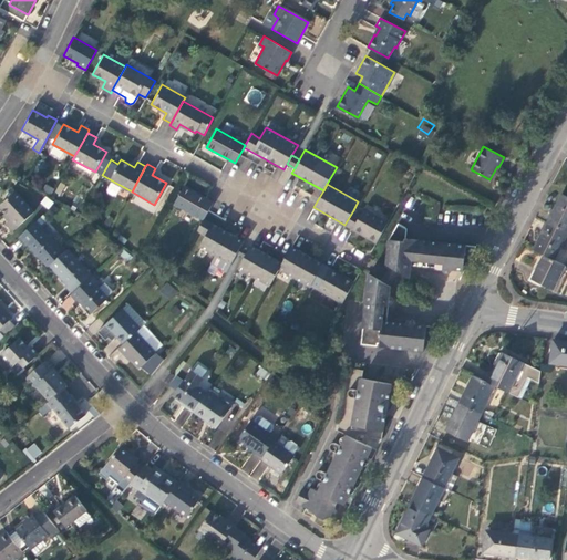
[(214,201),(184,185),(173,204),(203,220),(204,218),(214,201)]
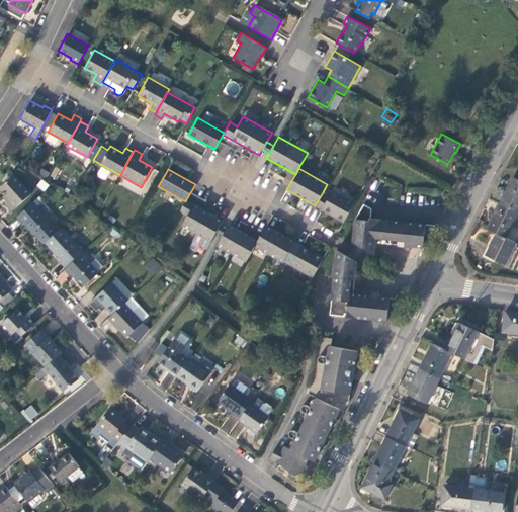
[(44,185),(50,178),(40,173),(35,180),(44,185)]
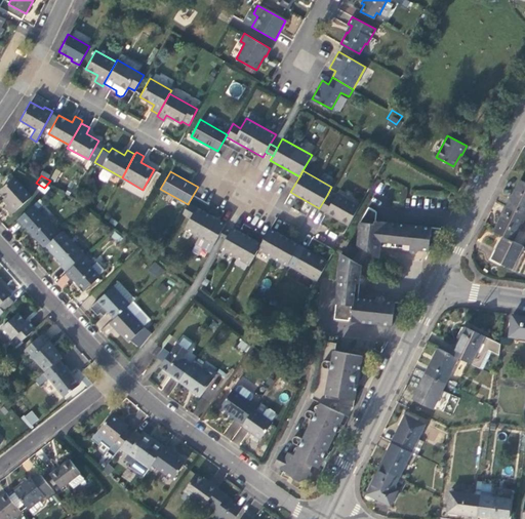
[(4,206),(11,213),(31,196),(14,176),(0,189),(0,191),(4,196),(2,198),(7,203),(4,206)]
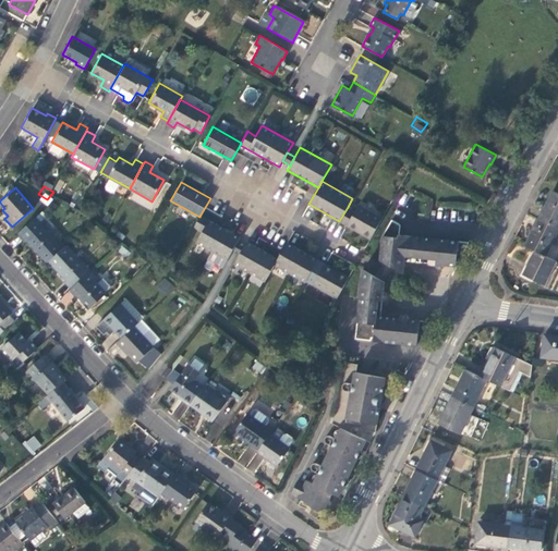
[(557,193),(552,190),(537,218),(557,228),(557,193)]
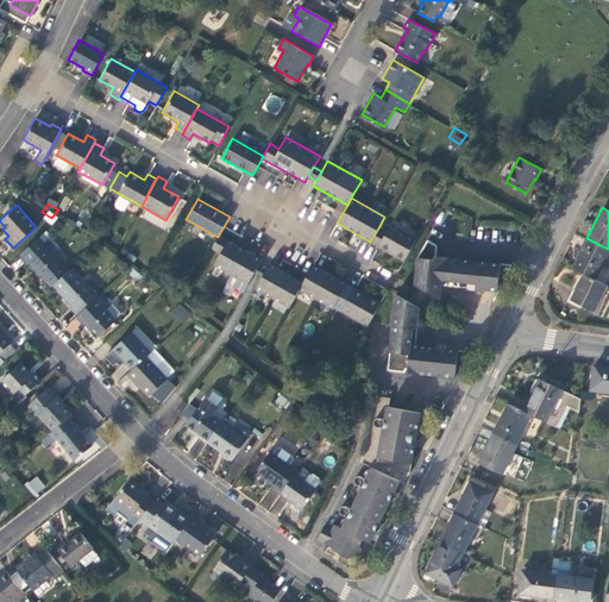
[(370,242),(403,261),(416,237),(390,223),(387,230),(380,226),(370,242)]
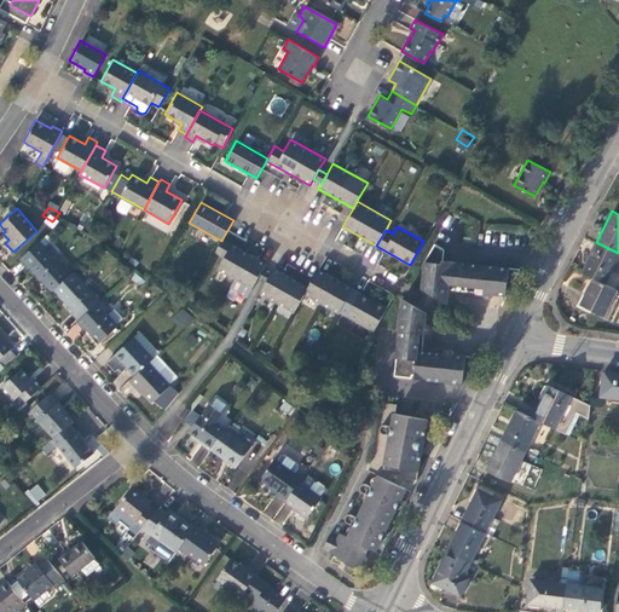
[(259,258),(223,238),(221,241),(214,253),(224,258),(217,270),(252,289),(258,278),(262,269),(266,264),(259,258)]
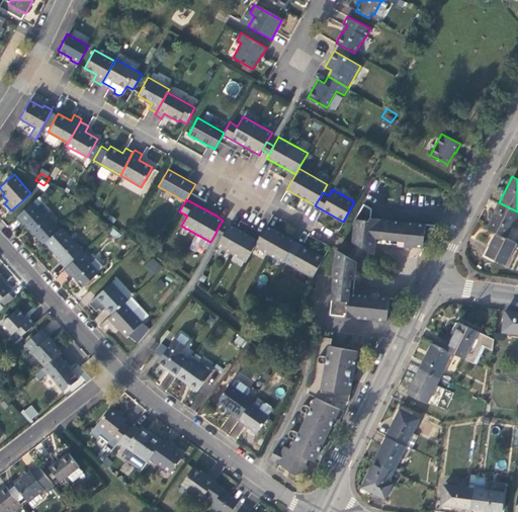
[(32,231),(44,243),(46,242),(58,230),(32,202),(17,216),(31,232),(32,231)]
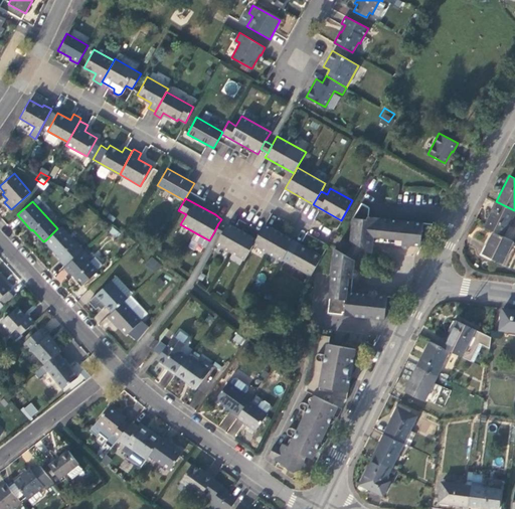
[(514,210),(496,201),(484,226),(503,235),(508,223),(514,226),(514,210)]
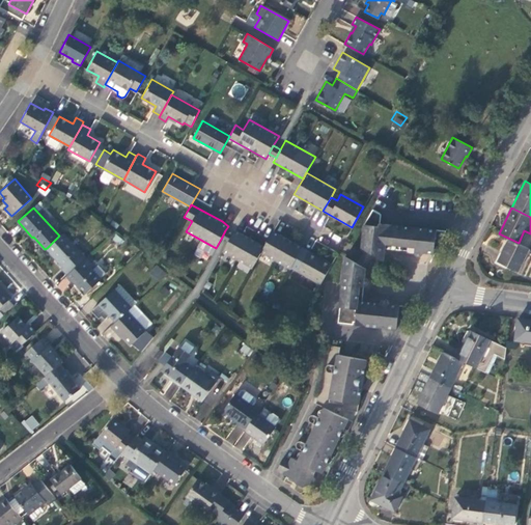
[(357,263),(344,256),(338,323),(353,325),(353,322),(355,323),(355,326),(397,329),(409,306),(388,304),(389,301),(387,299),(384,299),(382,299),(381,300),(381,302),(363,301),(364,286),(366,285),(368,282),(367,278),(365,277),(366,268),(373,255),(384,261),(385,249),(414,252),(414,255),(418,257),(421,255),(422,253),(434,254),(446,230),(380,223),(381,214),(372,210),(364,223),(361,248),(364,249),(357,263)]
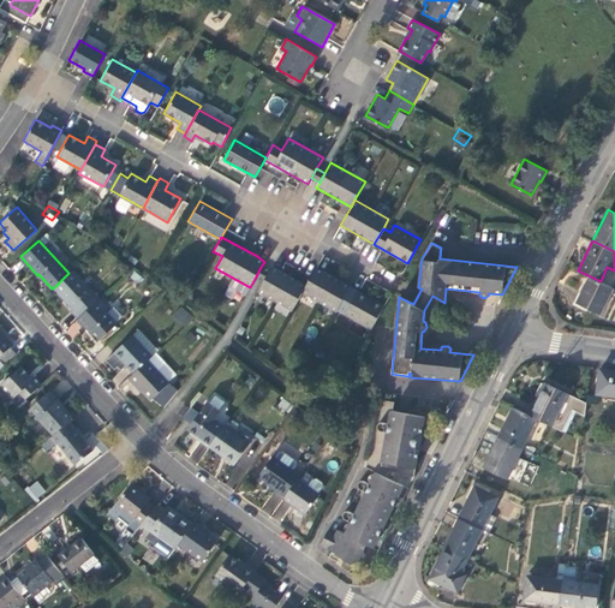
[(306,285),(273,266),(269,272),(263,281),(258,292),(292,311),(302,293),(306,285)]
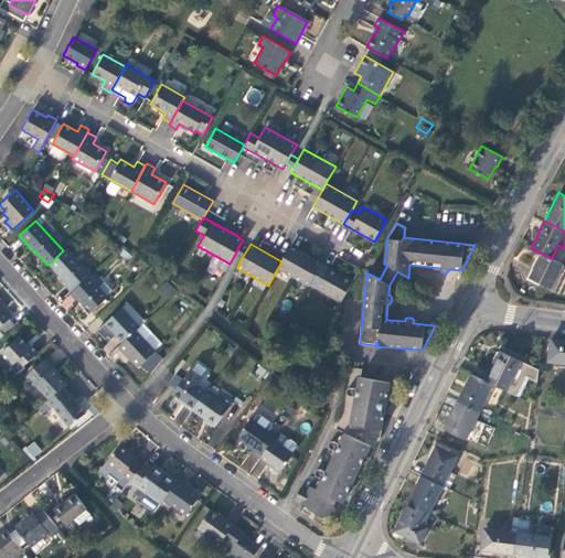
[(247,249),(240,245),(235,254),(242,258),(247,249)]
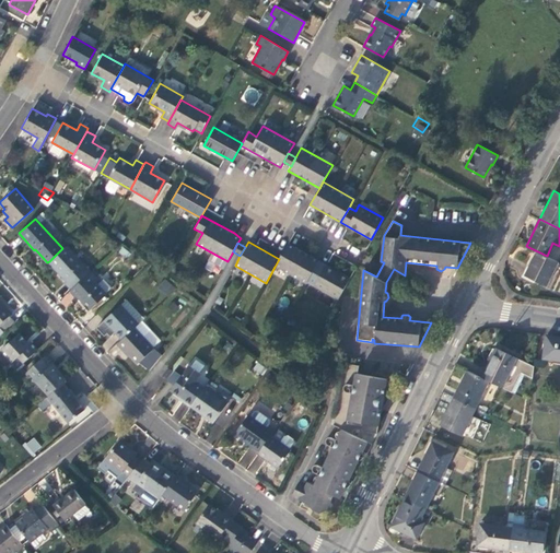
[(312,256),(288,243),(279,259),(275,267),(306,283),(311,275),(318,261),(312,256)]
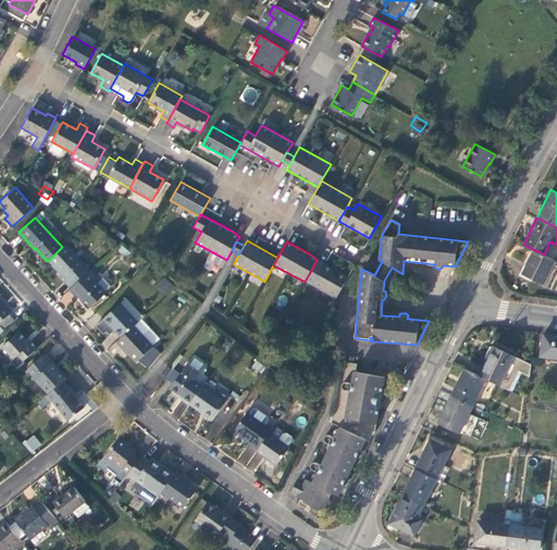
[(64,280),(71,288),(90,270),(66,244),(62,247),(49,260),(65,278),(64,280)]
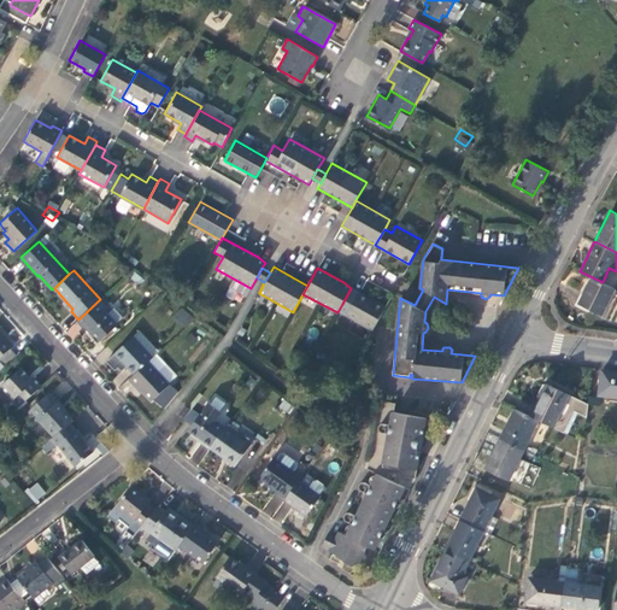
[(591,276),(579,303),(601,314),(613,288),(603,282),(591,276)]
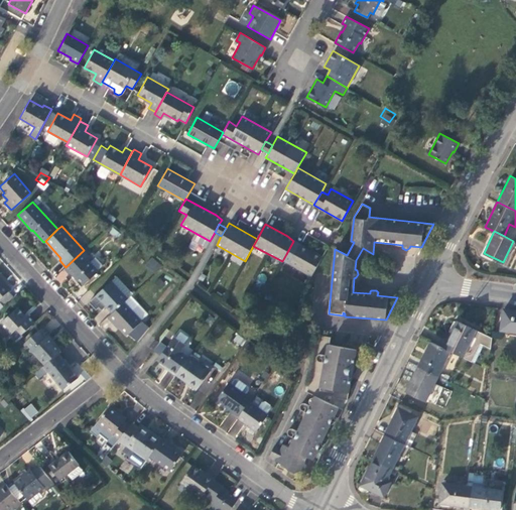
[(300,244),(293,241),(286,254),(292,257),(288,264),(310,276),(323,256),(300,244)]
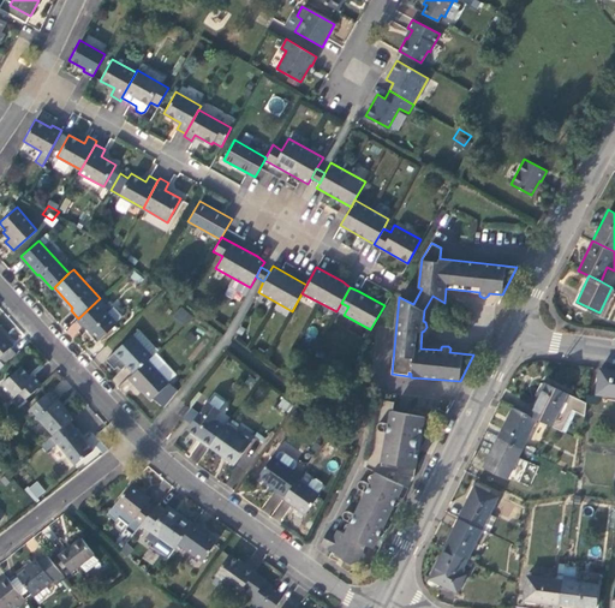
[(84,325),(99,339),(117,322),(103,308),(107,305),(101,298),(100,298),(78,319),(77,320),(83,326),(84,325)]
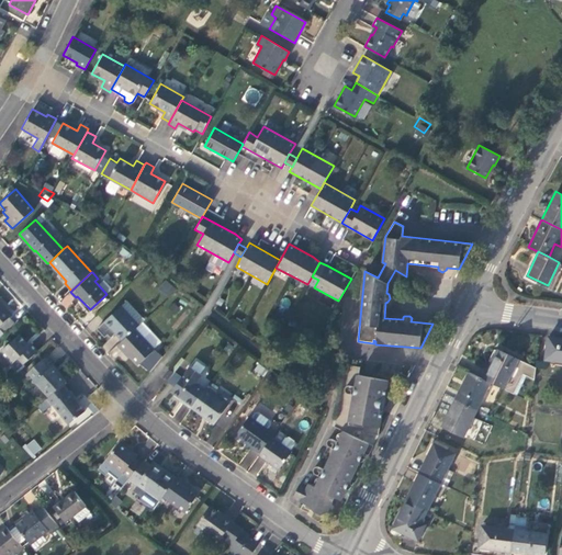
[(11,314),(0,301),(0,328),(3,332),(14,323),(9,316),(11,314)]
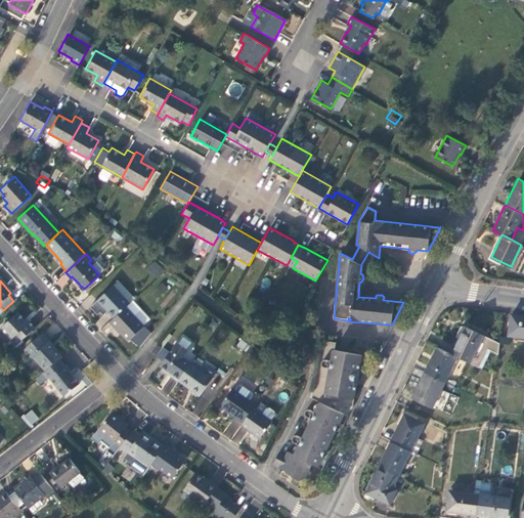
[(107,310),(114,317),(126,306),(130,303),(114,285),(96,300),(106,311),(107,310)]
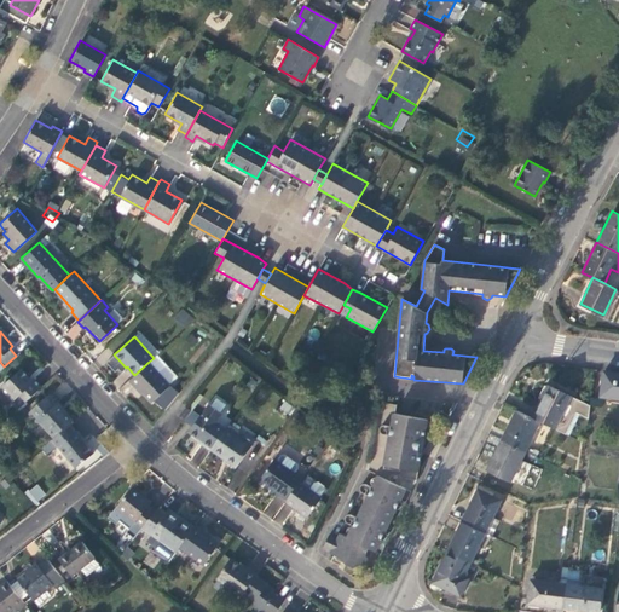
[(137,386),(151,402),(171,385),(149,362),(134,375),(129,380),(136,387),(137,386)]
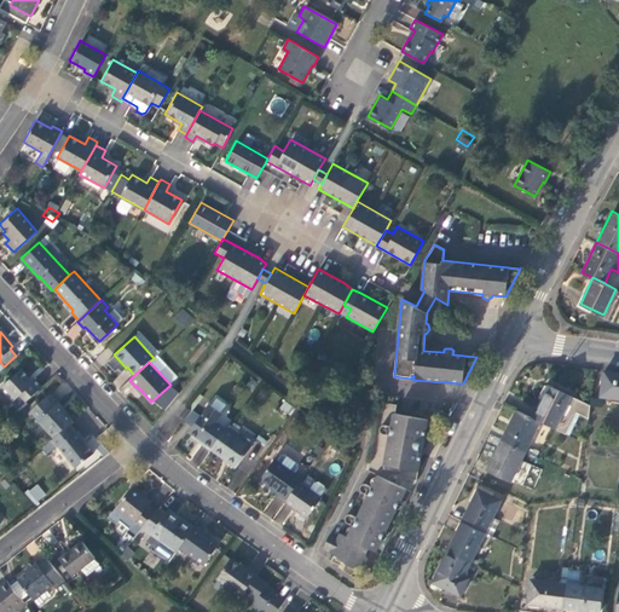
[(30,380),(21,369),(0,387),(12,400),(19,394),(27,402),(41,387),(33,377),(30,380)]
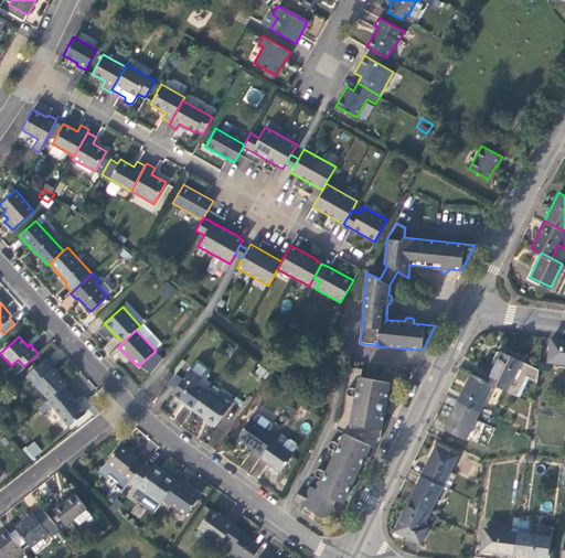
[(564,339),(551,337),(547,362),(564,364),(564,339)]
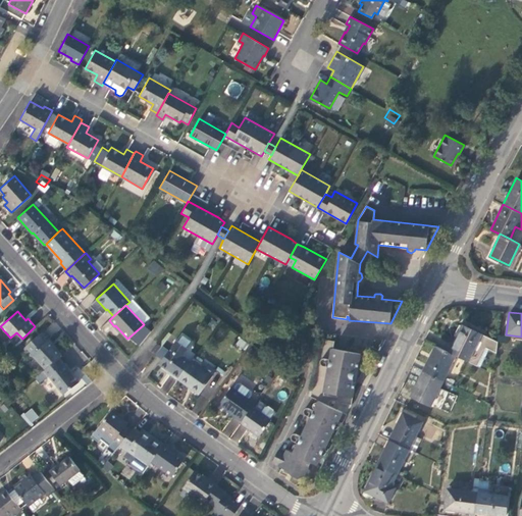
[(462,323),(448,351),(455,355),(480,367),(489,349),(496,352),(498,341),(493,339),(462,323)]
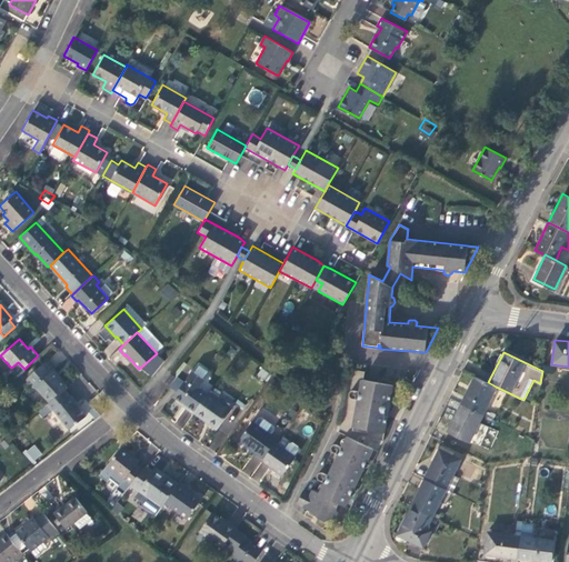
[(55,370),(47,361),(26,380),(33,389),(36,387),(49,402),(63,389),(67,387),(52,371),(55,370)]
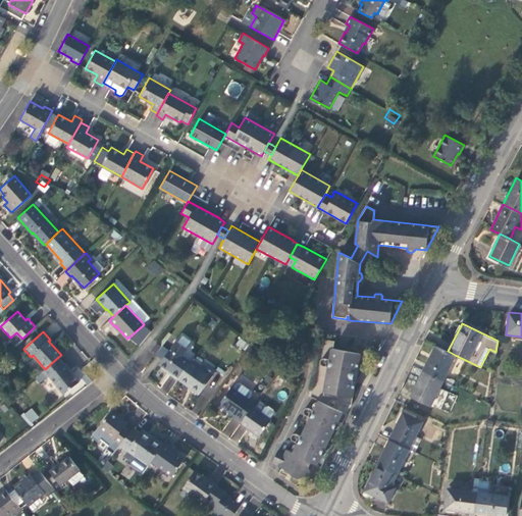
[(359,363),(362,348),(334,343),(335,336),(321,333),(313,384),(354,392),(357,376),(354,375),(356,362),(359,363)]
